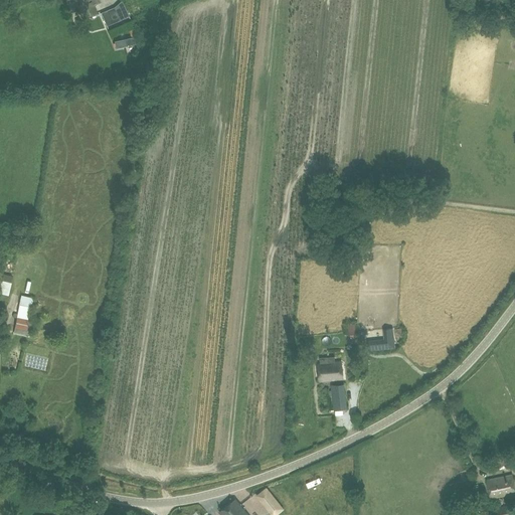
[(81,11),(84,18),(97,13),(94,5),(100,2),(99,0),(74,0),(80,11),(81,11)]
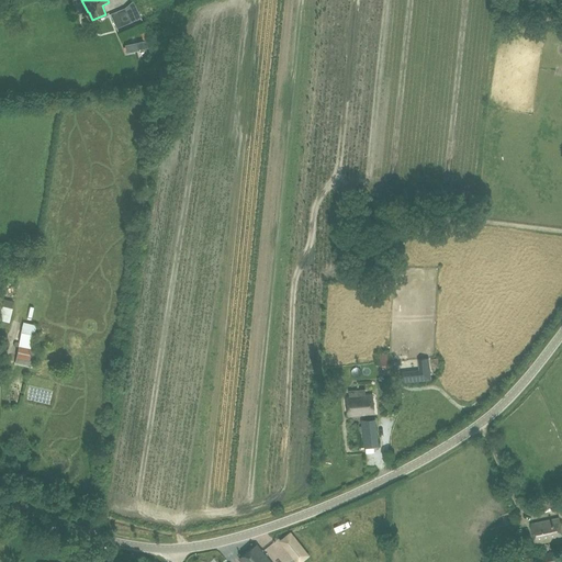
[(124,8),(110,13),(116,29),(130,23),(124,8)]
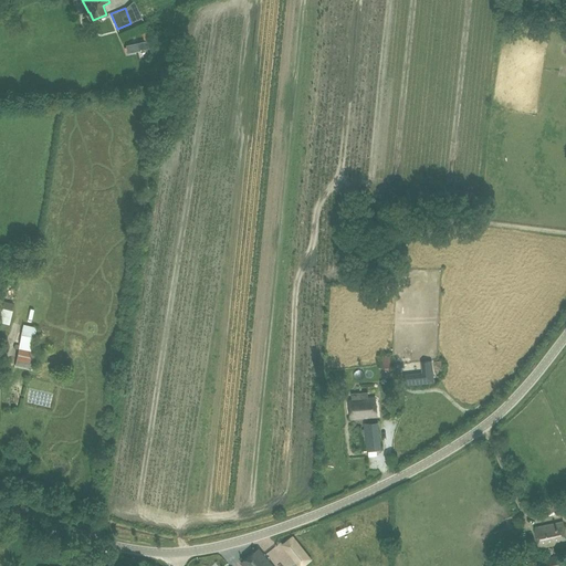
[(144,42),(125,46),(126,54),(146,50),(144,42)]
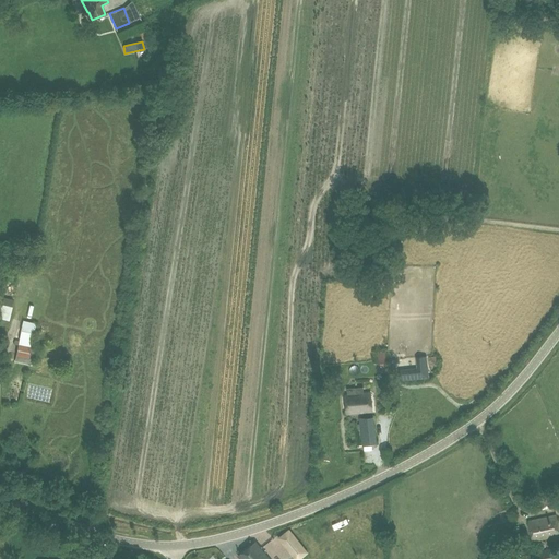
[(0,299),(0,304),(11,307),(13,301),(0,298),(0,299)]
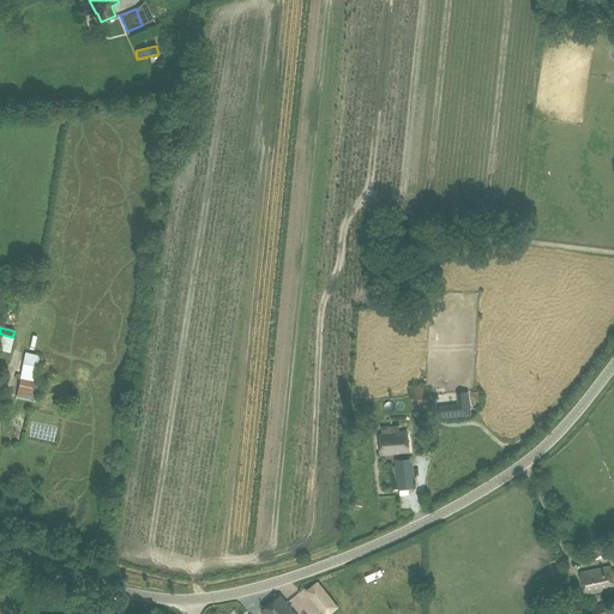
[(12,337),(0,333),(0,348),(8,351),(12,337)]
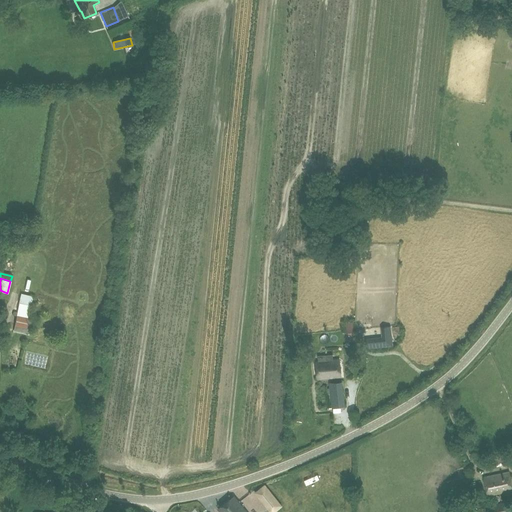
[(33,296),(21,293),(18,309),(30,312),(33,296)]
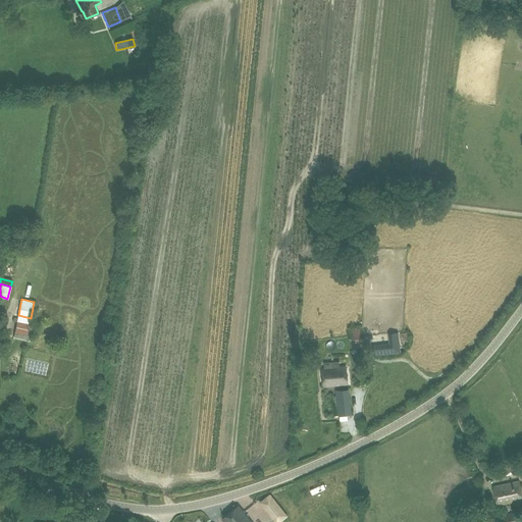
[(418,319),(418,310),(408,310),(408,319),(418,319)]
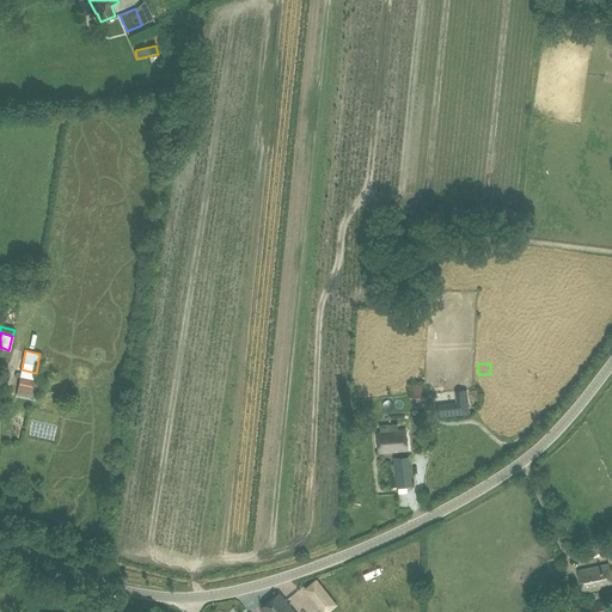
[(16,395),(30,398),(37,399),(41,381),(19,377),(16,395)]
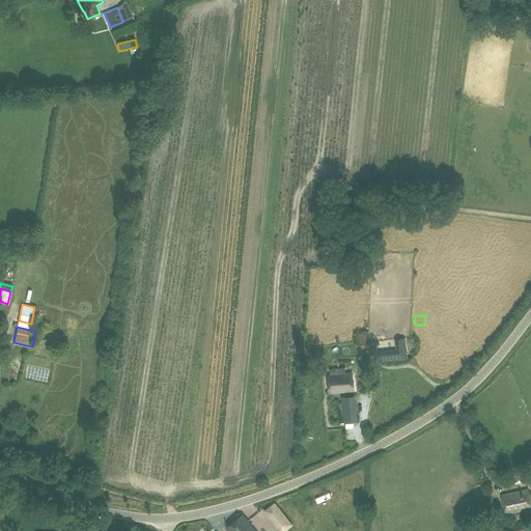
[(366,344),(366,334),(358,334),(358,345),(366,344)]
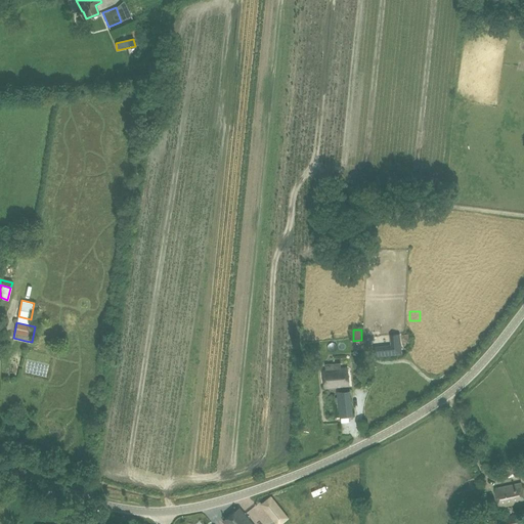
[(347,368),(341,369),(340,369),(340,370),(323,372),(324,388),(348,387),(347,368)]
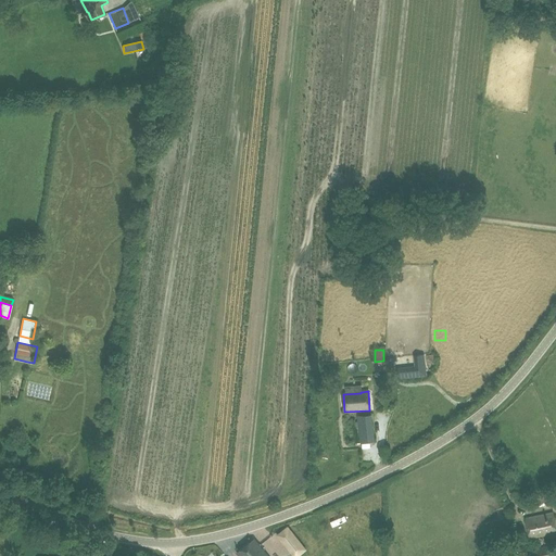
[(357,416),(359,442),(375,441),(371,415),(357,416)]
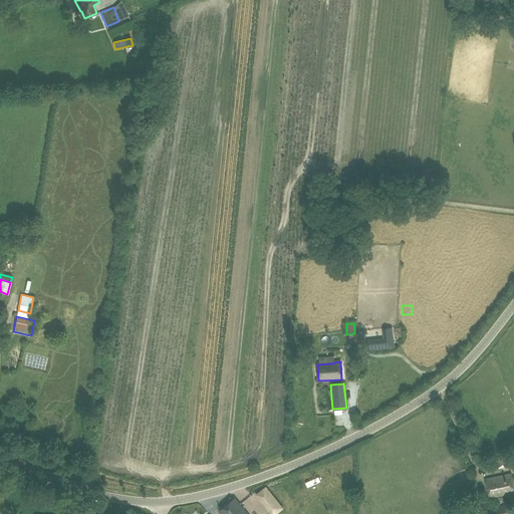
[(513,491),(513,489),(511,475),(486,480),(489,497),(513,491)]
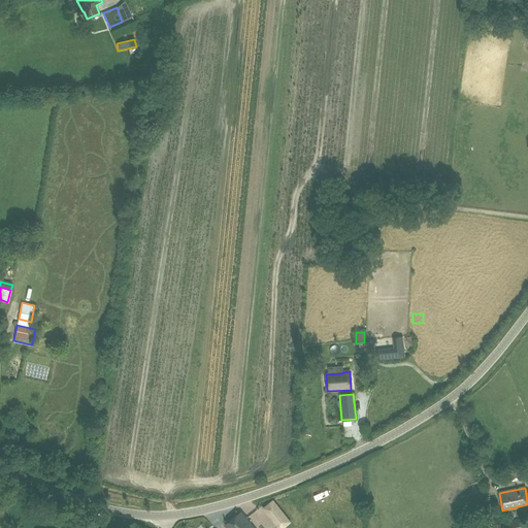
[(225,527),(255,527),(241,510),(224,526),(225,527)]
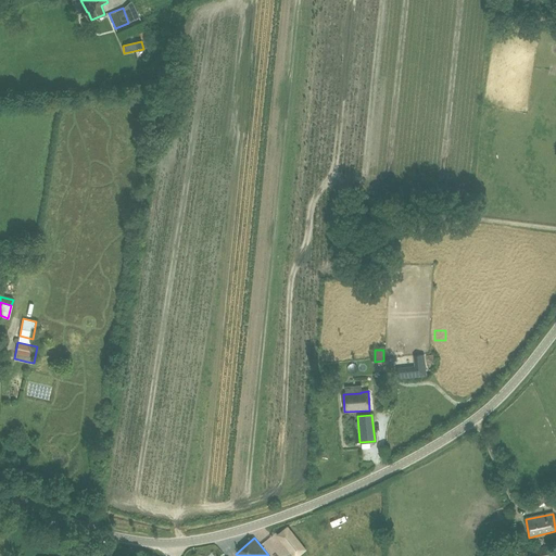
[(299,555),(306,550),(301,543),(290,553),(293,555),(299,555)]
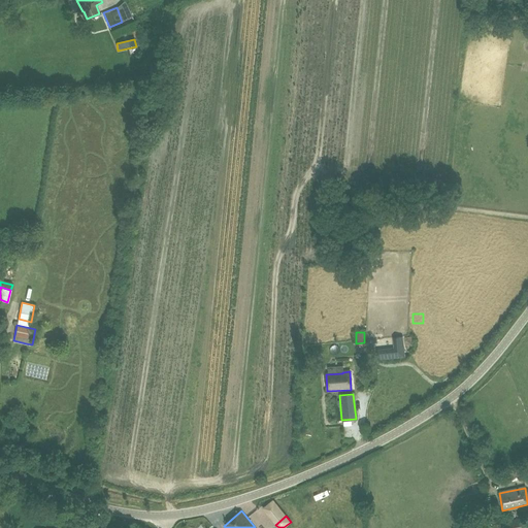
[(505,527),(525,527),(524,519),(504,522),(505,527)]
